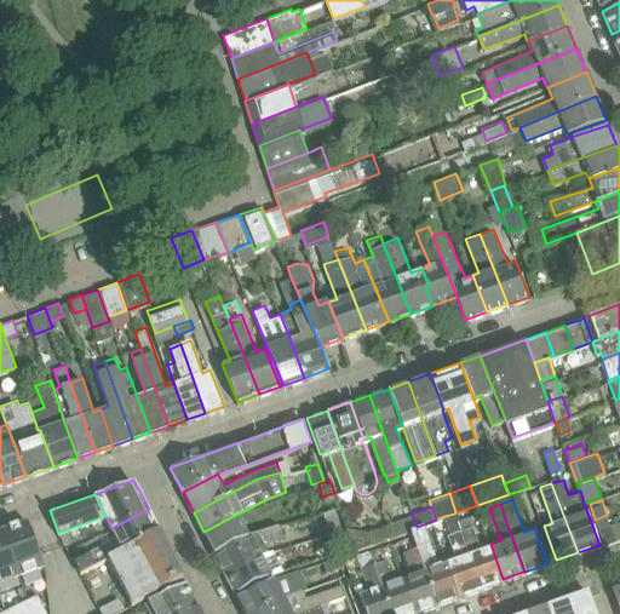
[(327,526),(338,522),(333,508),(322,511),(327,526)]
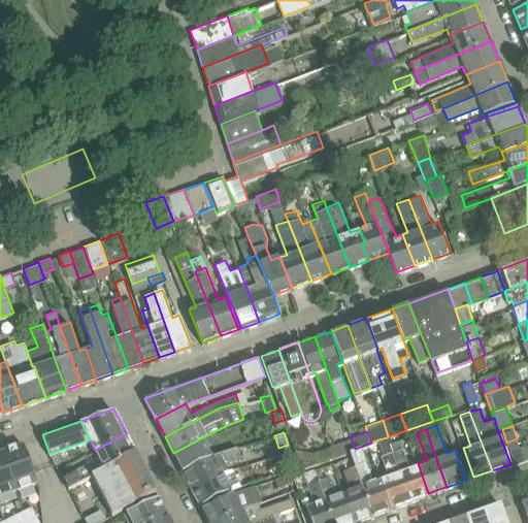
[(92,475),(135,451),(127,433),(95,450),(99,457),(63,476),(68,487),(92,475)]
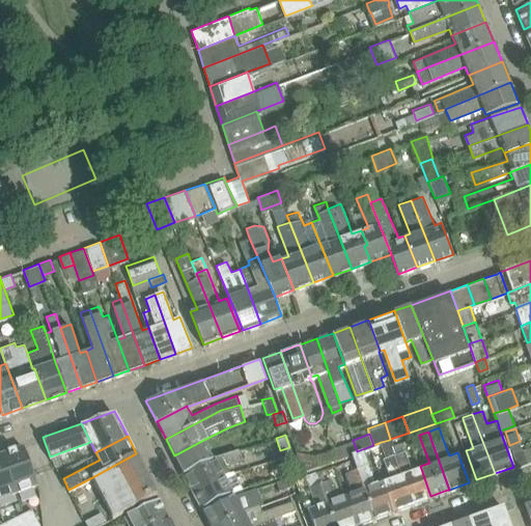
[(203,440),(174,455),(183,472),(213,457),(203,440)]
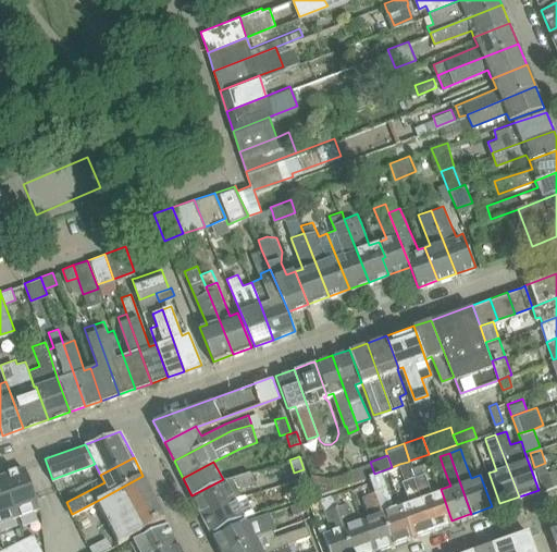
[(355,480),(369,475),(374,474),(370,462),(350,468),(355,480)]
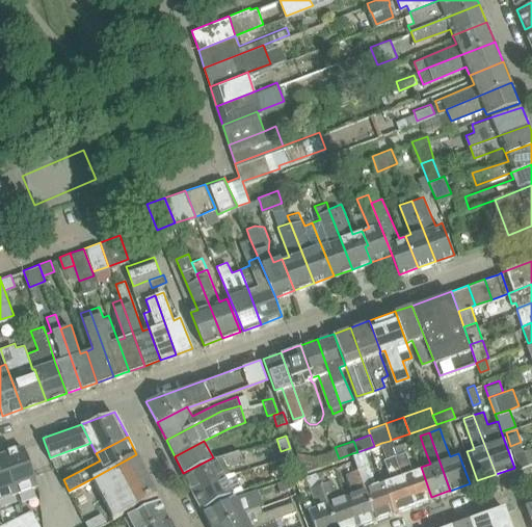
[(394,510),(413,504),(395,455),(390,441),(381,443),(387,457),(383,458),(391,478),(383,481),(394,510)]
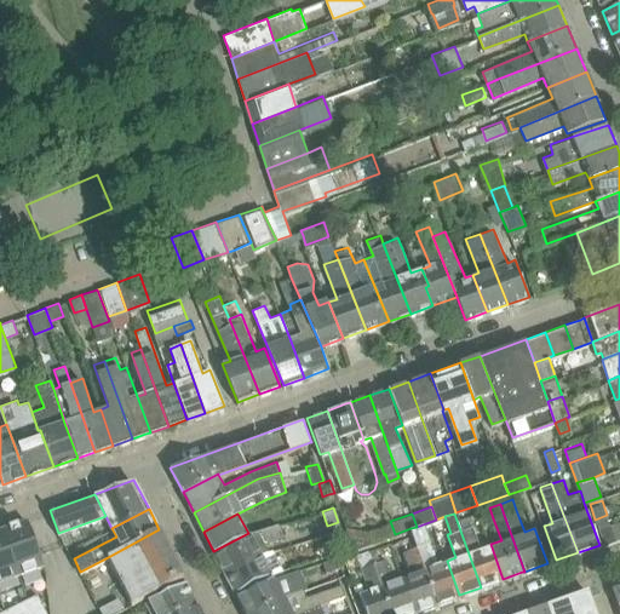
[(468,515),(457,518),(481,587),(492,584),(503,579),(491,544),(480,549),(468,515)]
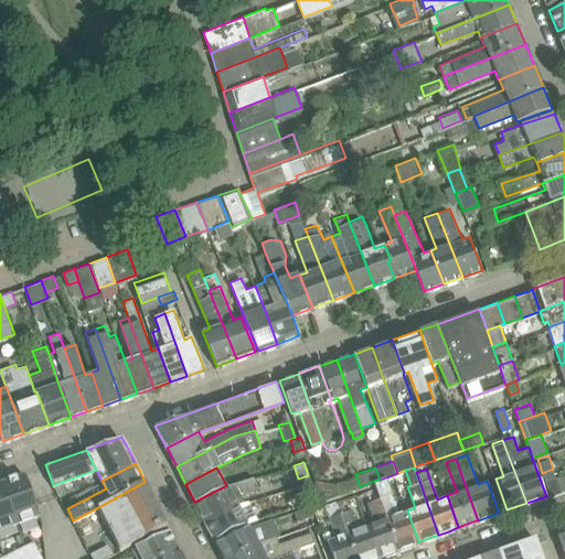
[(553,469),(542,473),(550,494),(564,488),(564,472),(555,475),(553,469)]
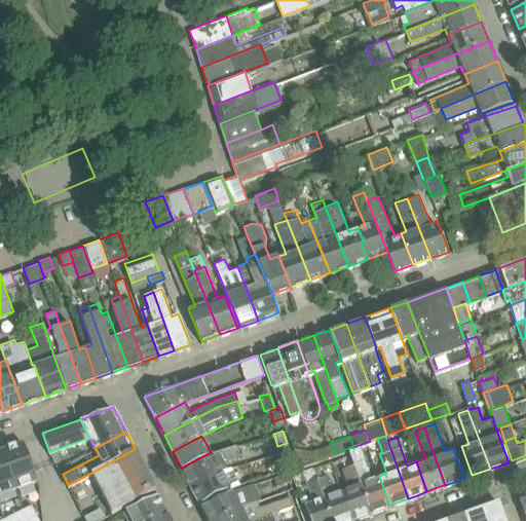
[(23,440),(1,448),(14,487),(37,479),(23,440)]
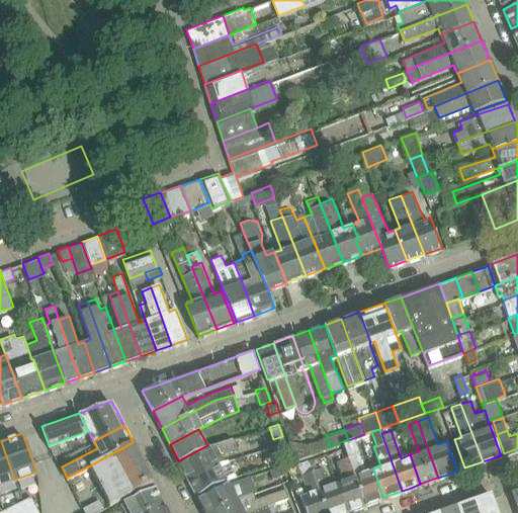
[(207,445),(178,460),(187,477),(224,459),(220,450),(236,445),(233,437),(207,445)]
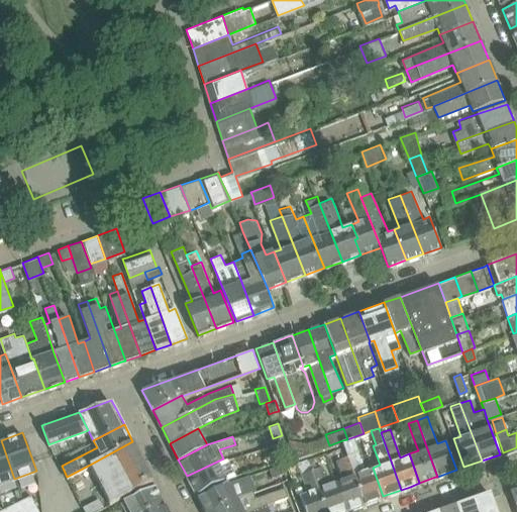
[(365,503),(383,496),(373,468),(365,471),(357,451),(352,437),(347,439),(342,440),(347,455),(365,503)]
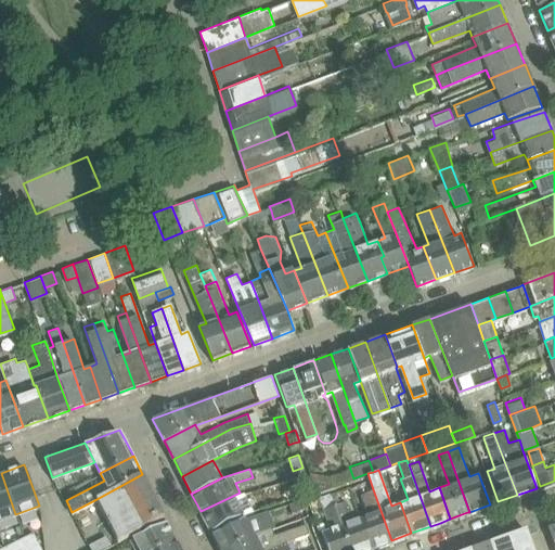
[(299,488),(309,485),(305,472),(295,475),(299,488)]
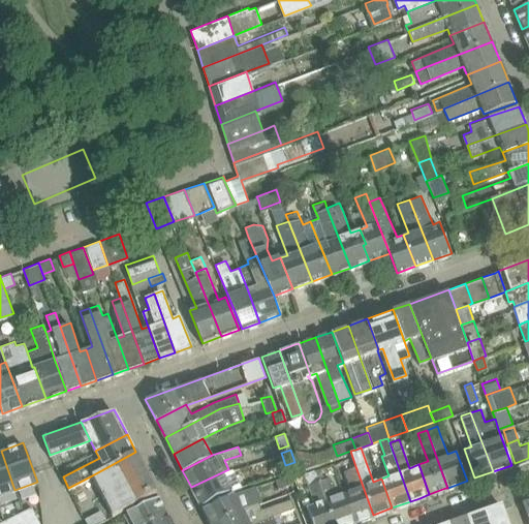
[(1,451),(0,451),(0,494),(14,490),(1,451)]
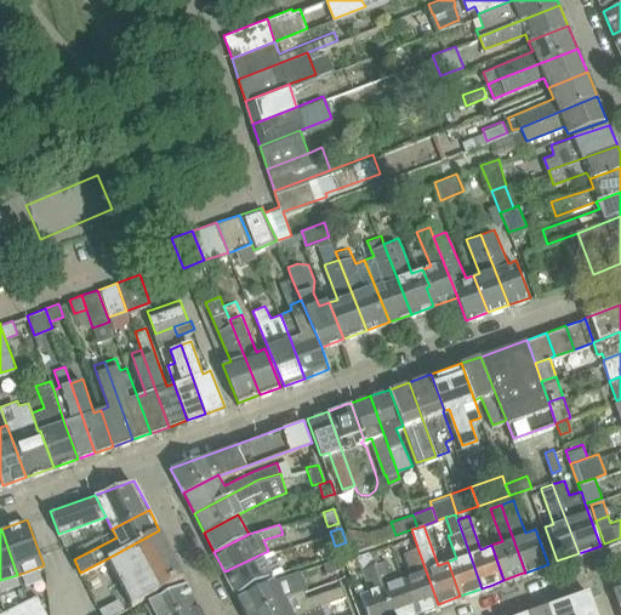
[(132,603),(183,576),(159,530),(108,558),(132,603)]
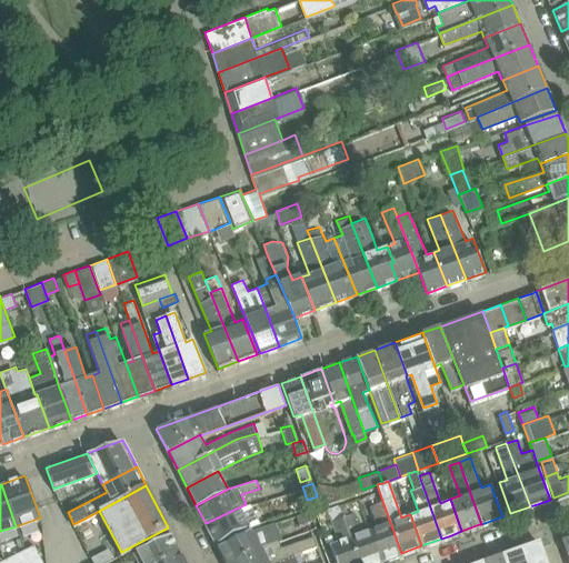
[(377,525),(369,529),(381,560),(401,553),(382,501),(370,505),(377,525)]
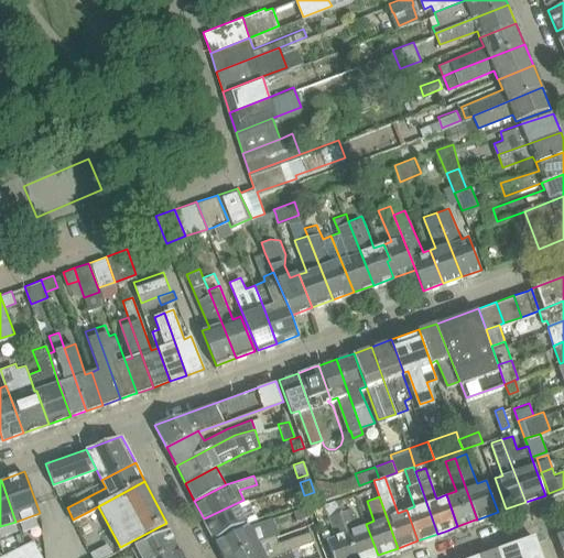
[(243,500),(204,518),(214,537),(247,521),(258,515),(248,498),(243,500)]
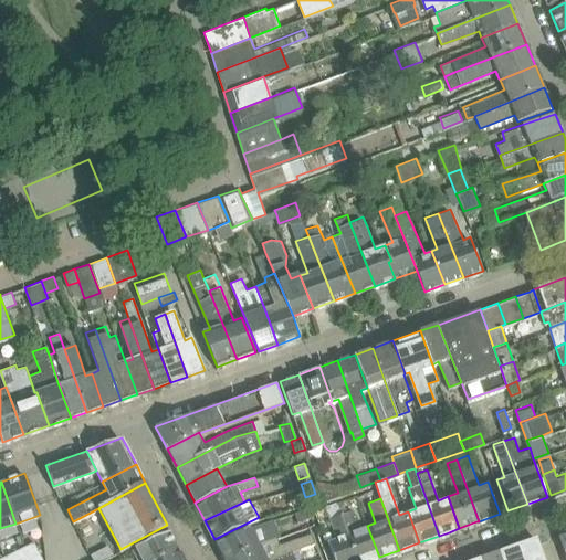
[(334,559),(357,559),(336,502),(325,505),(336,537),(327,540),(334,559)]
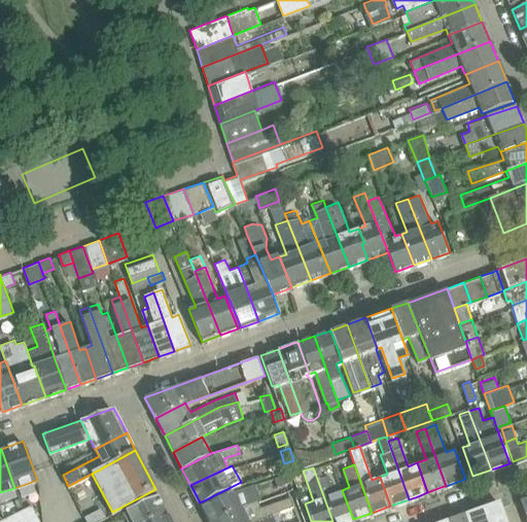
[(291,480),(288,471),(274,476),(277,485),(291,480)]
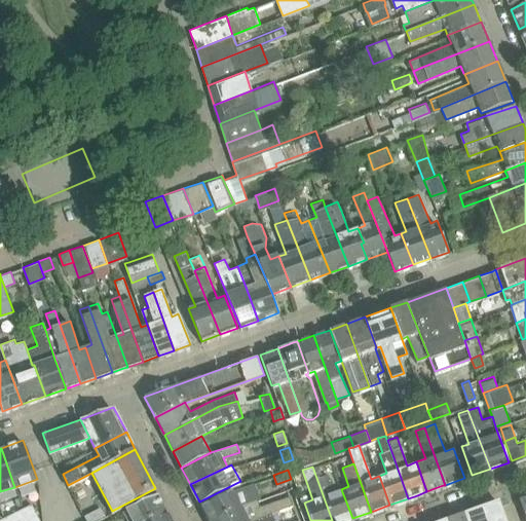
[(323,474),(316,476),(332,520),(344,520),(347,520),(352,518),(341,489),(334,492),(327,473),(323,474)]
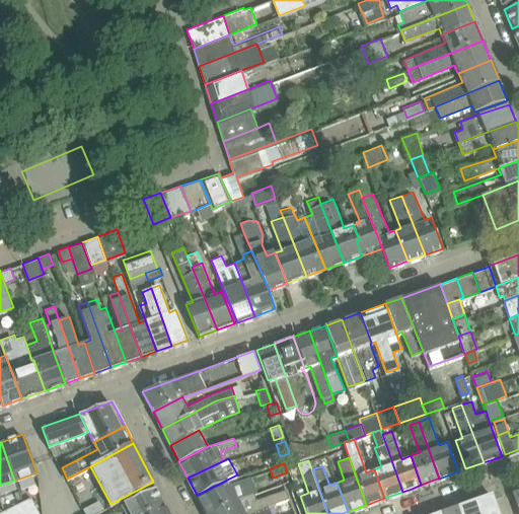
[(202,506),(206,513),(237,499),(253,492),(256,491),(250,474),(232,482),(199,499),(202,506)]
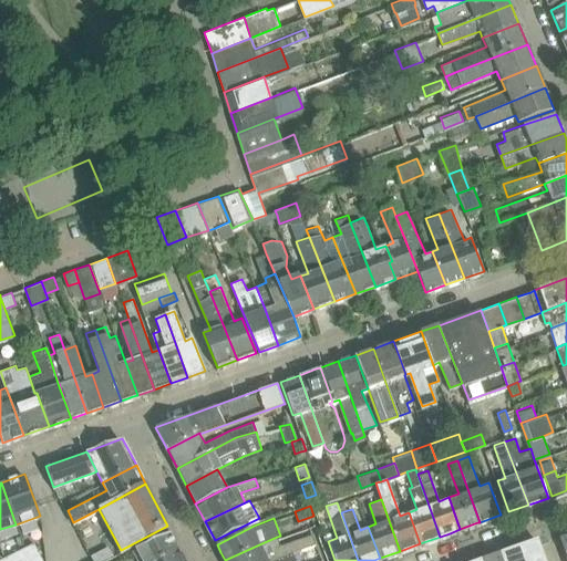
[(136,548),(142,560),(155,560),(179,549),(169,530),(136,548)]
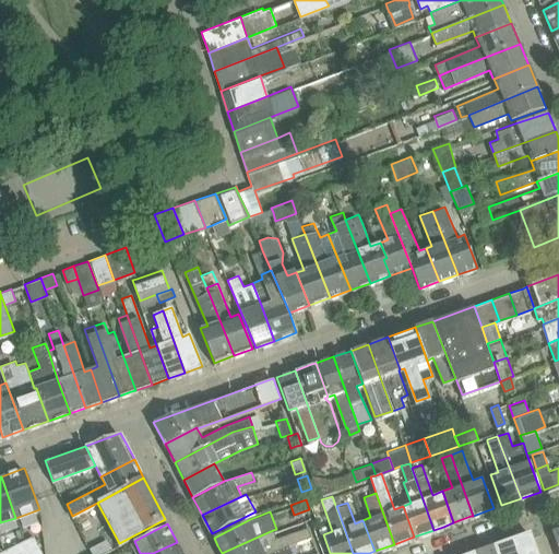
[(256,538),(222,553),(262,553),(265,552),(288,544),(311,535),(308,526),(276,537),(273,530),(256,538)]
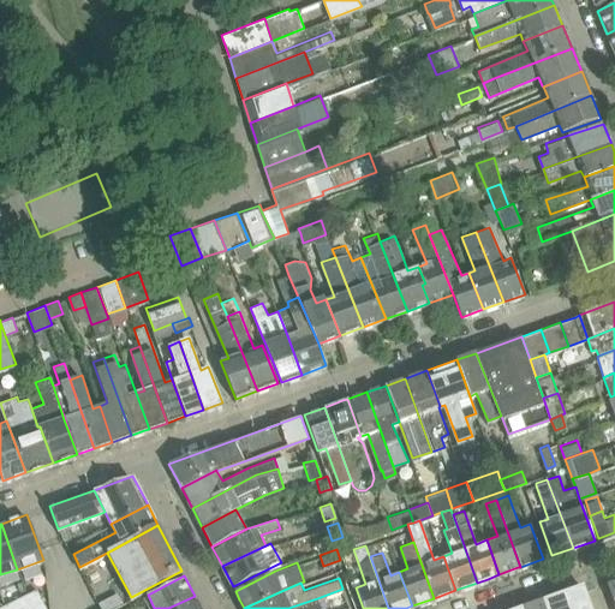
[(584,585),(562,592),(568,608),(591,608),(584,586),(584,585)]
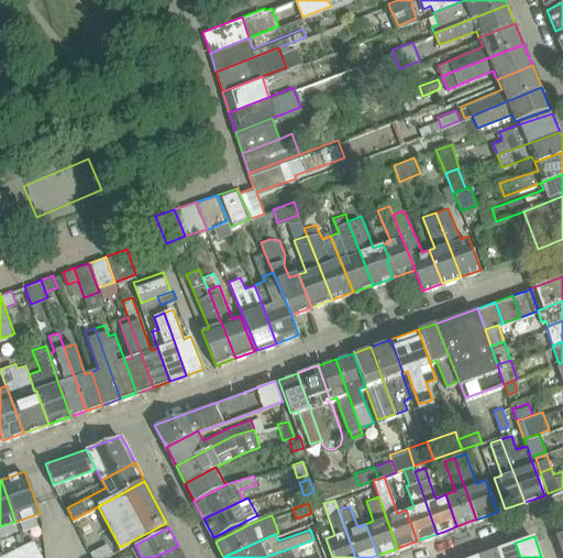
[(19,545),(25,557),(44,557),(34,537),(19,545)]
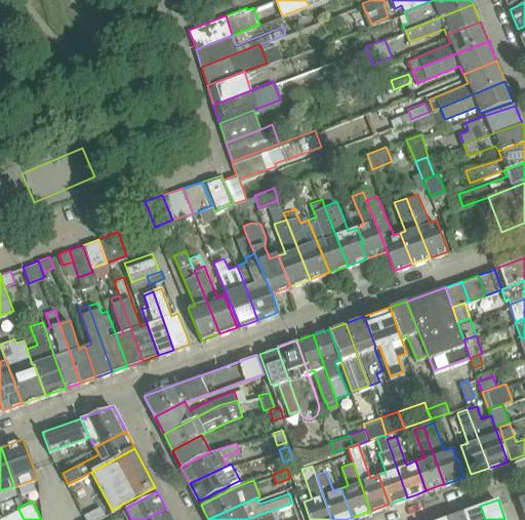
[(249,518),(246,519),(272,519),(275,518),(295,511),(292,503),(271,511),(249,518)]
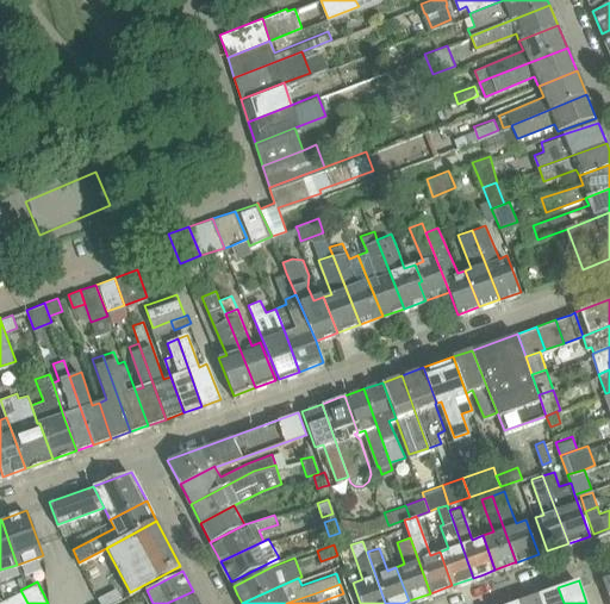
[(117,587),(97,597),(100,603),(106,603),(122,597),(117,587)]
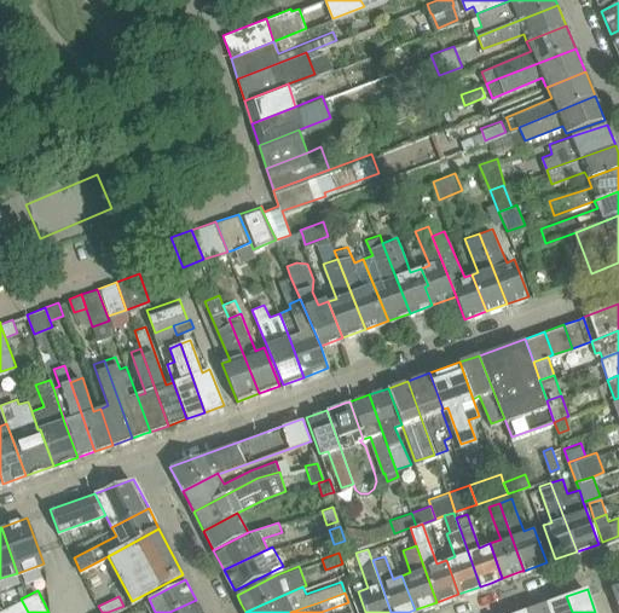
[(572,612),(566,596),(547,603),(549,612),(572,612)]
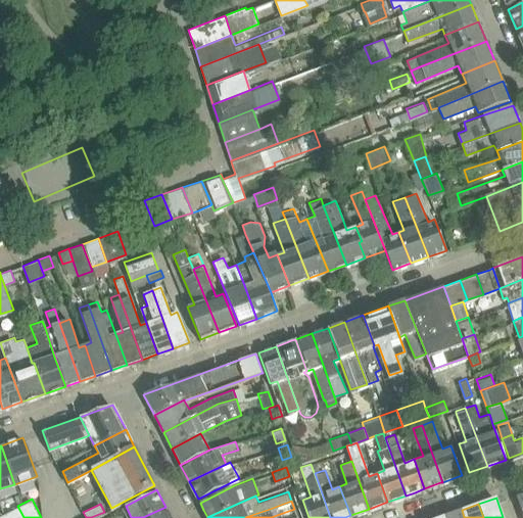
[(24,517),(17,506),(4,513),(6,517),(24,517)]
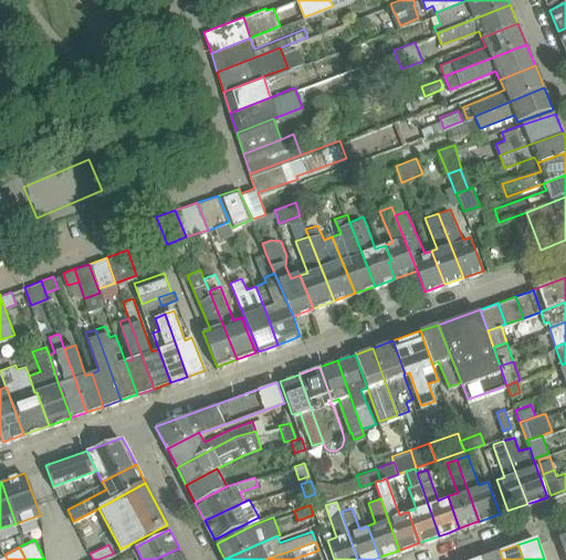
[(155,559),(185,559),(179,548),(155,559)]
